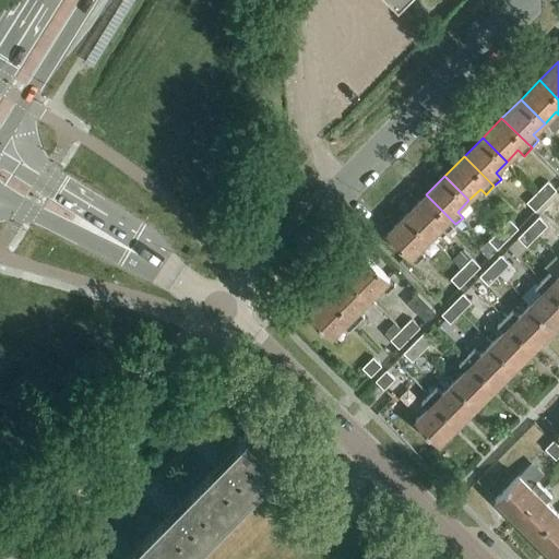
[(548,182),(537,192),(546,201),(556,190),(548,182)]
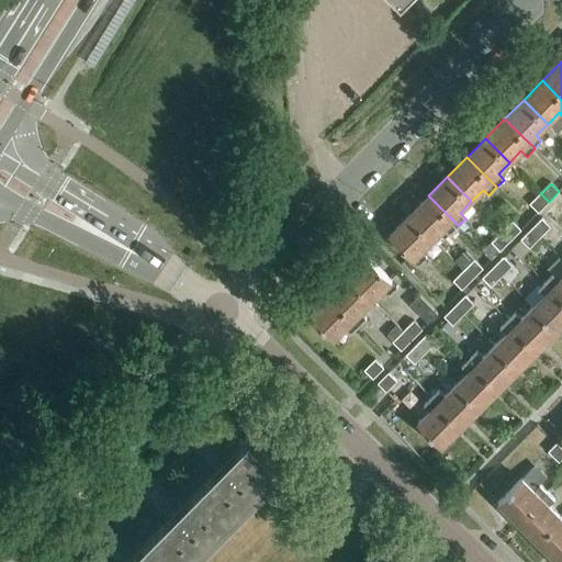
[(549,202),(540,193),(530,204),(538,212),(549,202)]
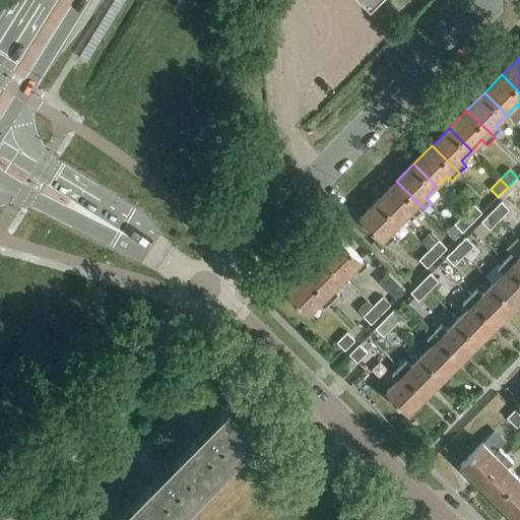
[(396,181),(378,199),(401,221),(411,211),(416,216),(424,208),(396,181)]
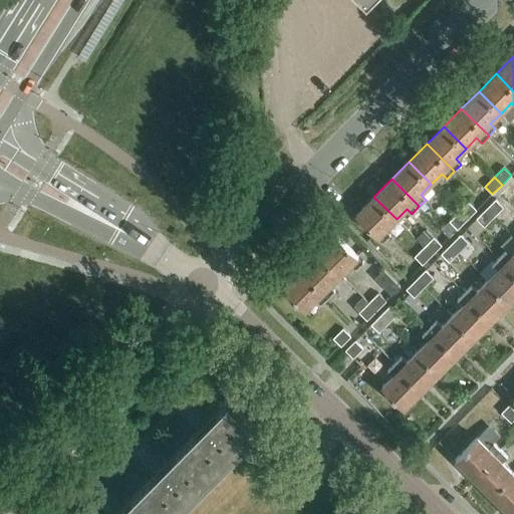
[(397,219),(373,197),(356,215),(383,242),(391,235),(386,230),(397,219)]
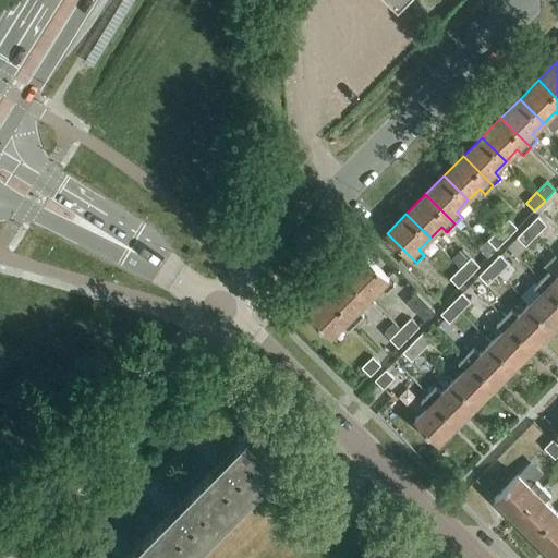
[(538,217),(528,228),(536,235),(546,226),(538,217)]
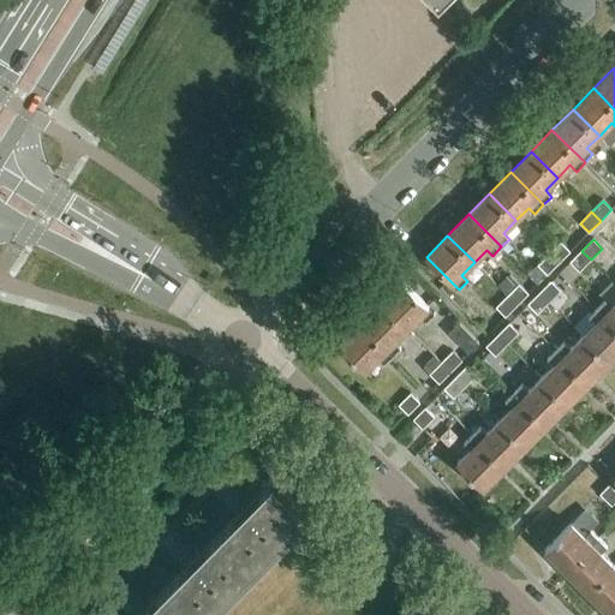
[(507,254),(512,249),(507,243),(502,249),(507,254)]
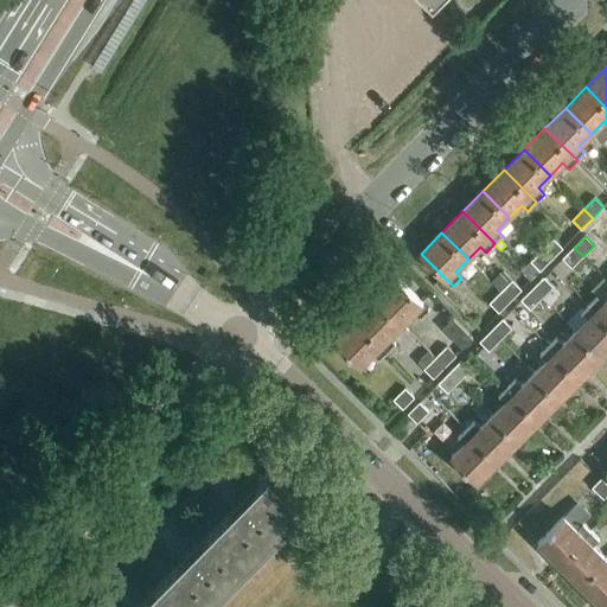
[(554,240),(542,250),(551,260),(563,248),(554,240)]
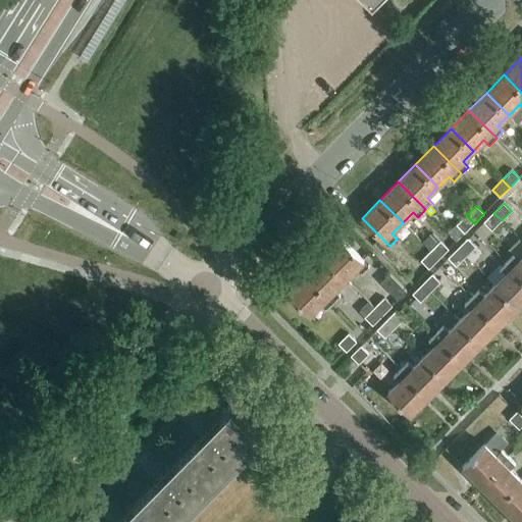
[(502,220),(493,213),(484,222),(491,230),(502,220)]
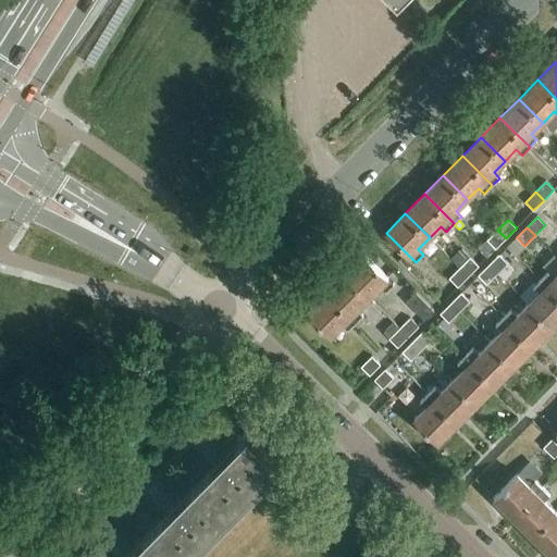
[(506,238),(497,230),(487,240),(496,249),(506,238)]
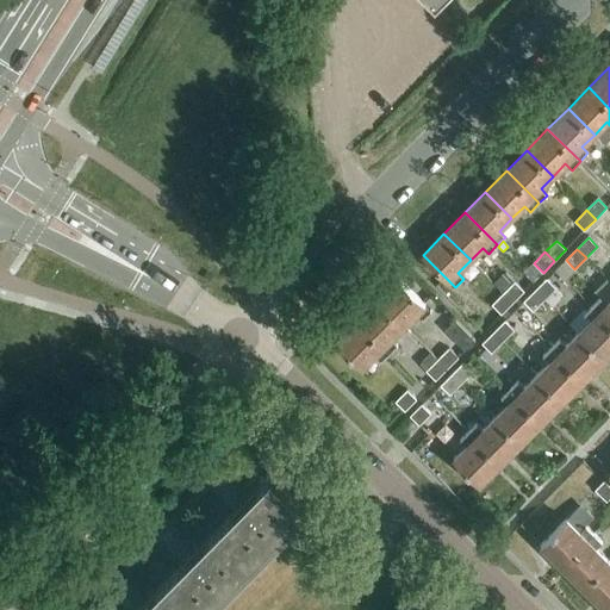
[(399,279),(378,300),(404,327),(417,313),(423,319),(431,311),(399,279)]
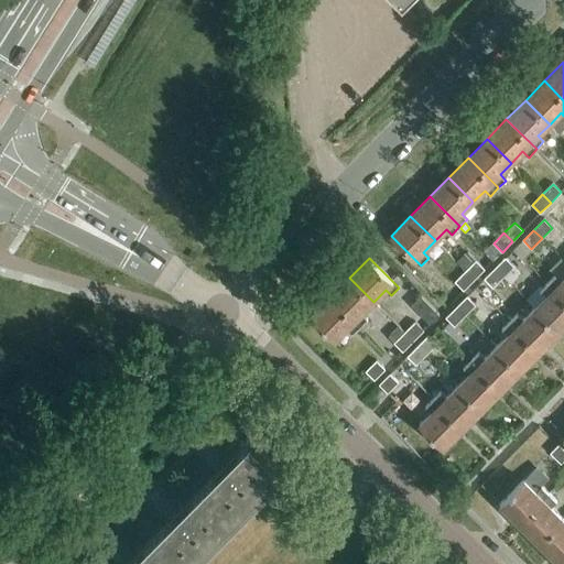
[(506,258),(495,269),(503,277),(513,267),(506,258)]
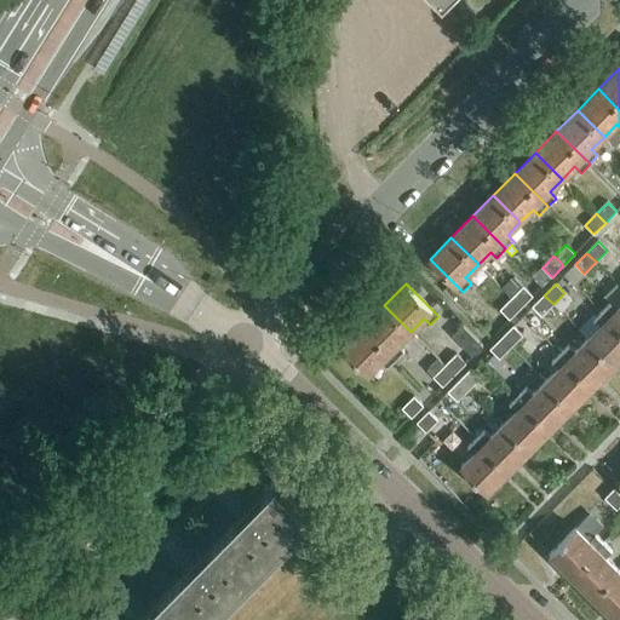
[(523,287),(512,298),(521,308),(533,297),(523,287)]
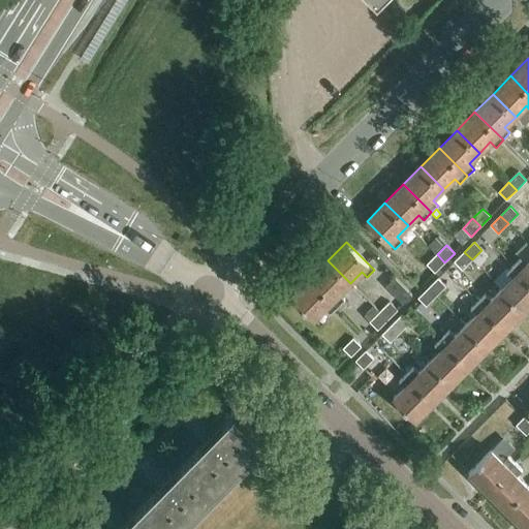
[(472,259),(464,252),(455,261),(462,270),(472,259)]
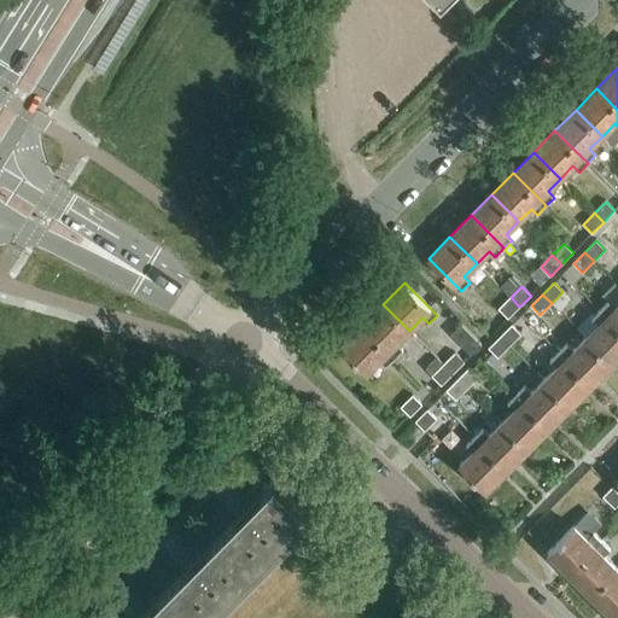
[(519,307),(511,297),(499,309),(508,319),(519,307)]
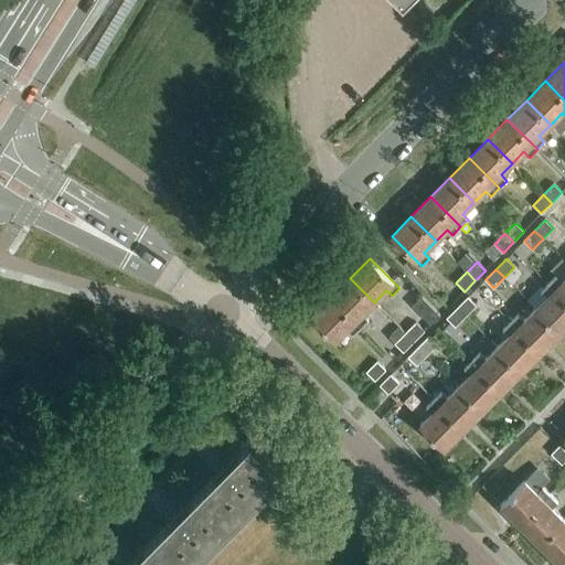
[(556,276),(548,284),(564,299),(564,278),(563,281),(556,276)]
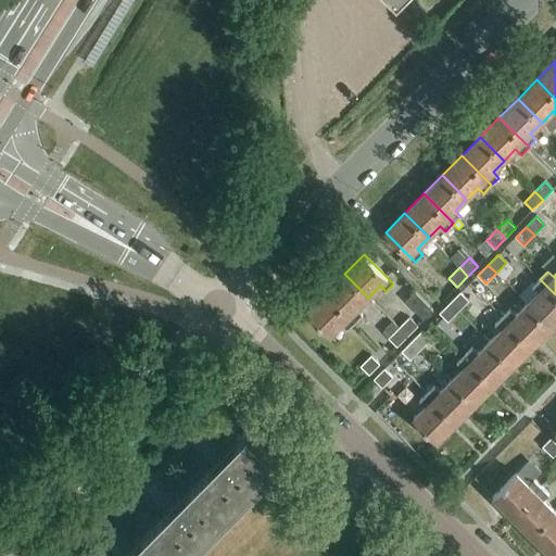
[(344,274),(326,292),(355,321),(363,314),(357,308),(368,298),(344,274)]
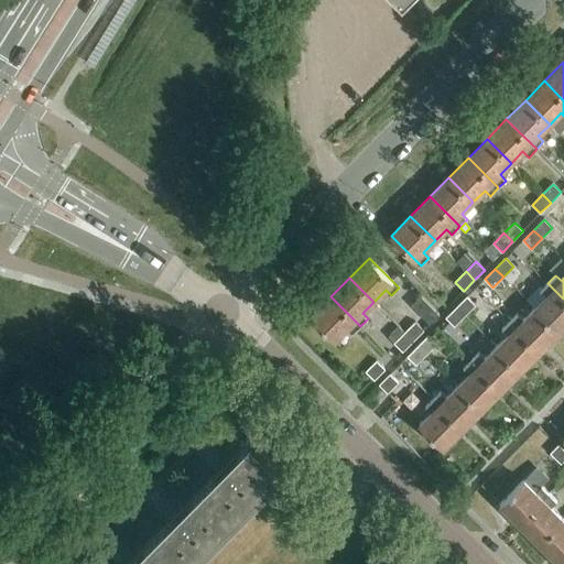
[(546,296),(534,307),(559,332),(563,326),(563,299),(548,283),(540,291),(546,296)]
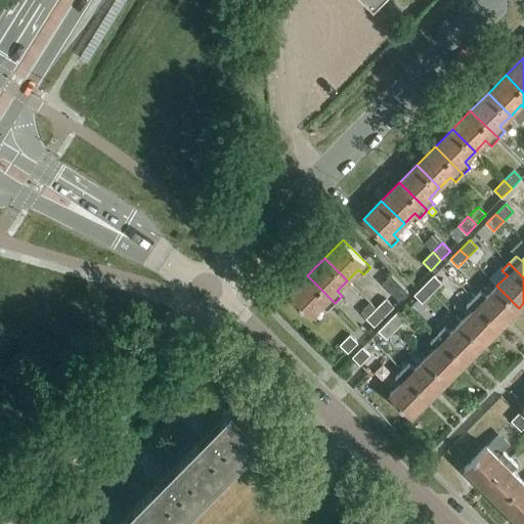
[(335,303),(307,275),(289,294),(311,316),(322,305),(328,310),(335,303)]
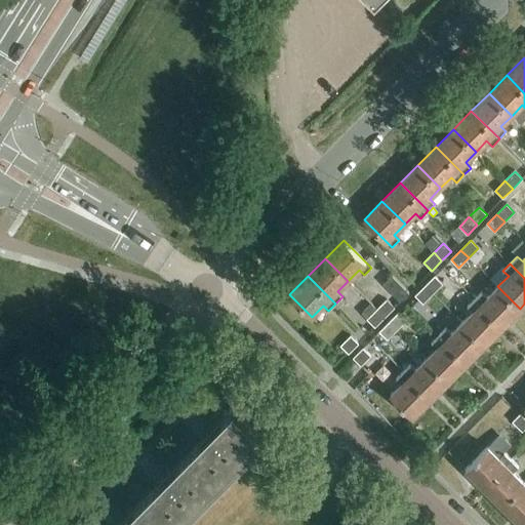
[(384,285),(400,301),(409,293),(392,276),(384,285)]
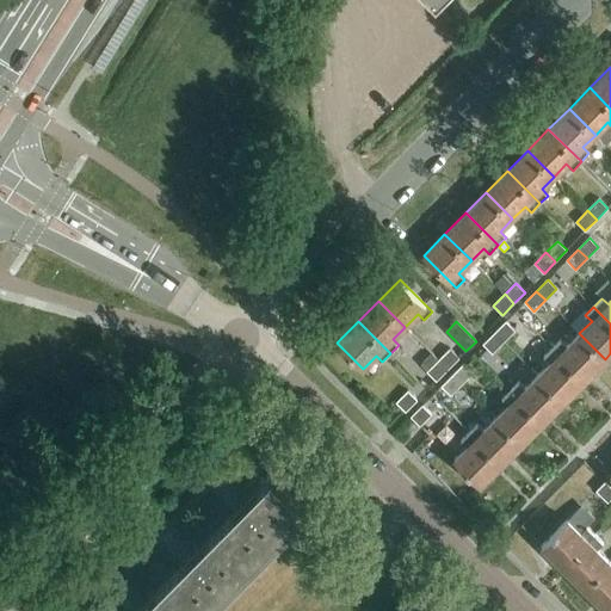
[(506,321),(494,333),(504,341),(514,331),(506,321)]
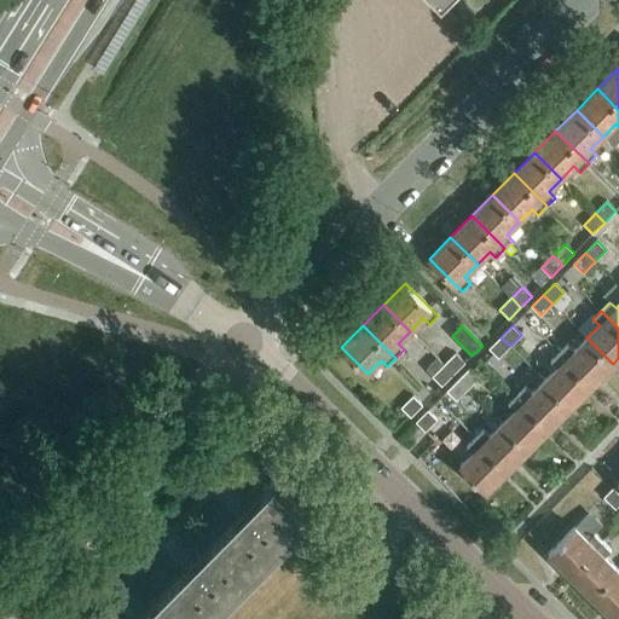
[(510,346),(501,337),(490,348),(498,358),(510,346)]
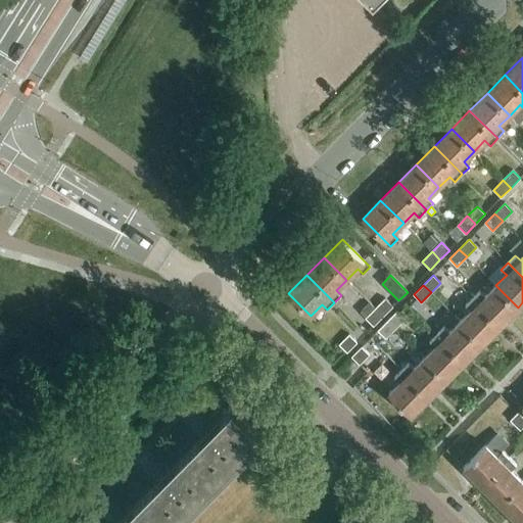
[(479,291),(473,298),(501,326),(518,307),(495,285),(485,296),(479,291)]
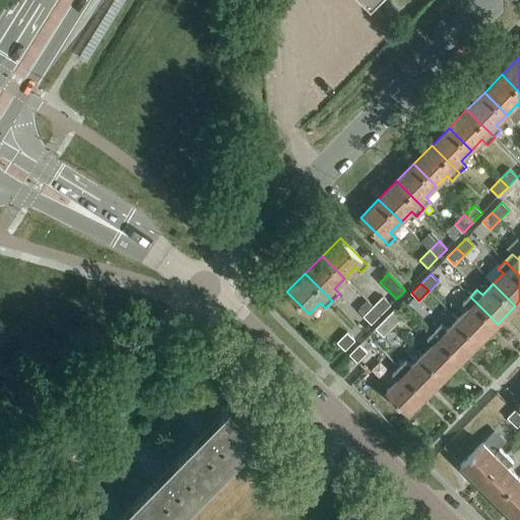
[(383,297),(373,307),(381,315),(391,305),(383,297)]
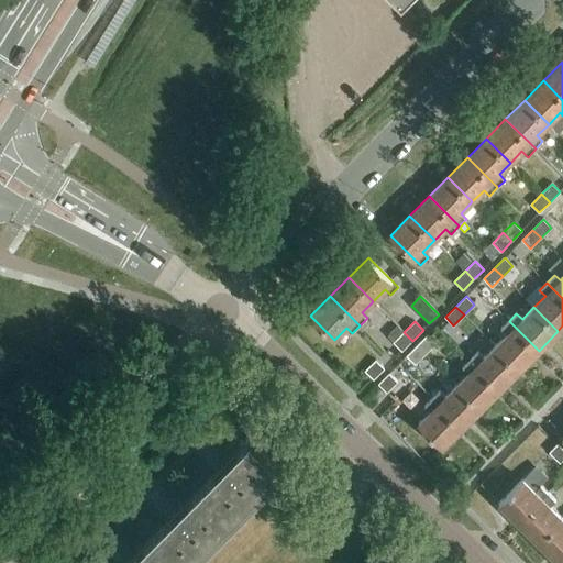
[(507,334),(495,345),(520,370),(539,351),(509,321),(501,329),(507,334)]
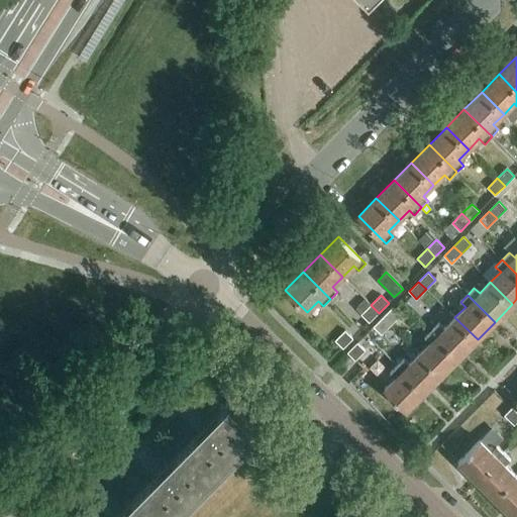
[(379,313),(371,305),(362,314),(370,322),(379,313)]
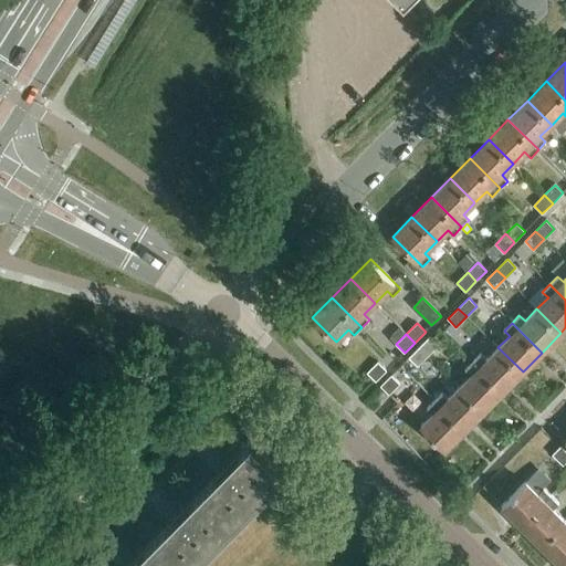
[(430,336),(419,347),(428,356),(439,345),(430,336)]
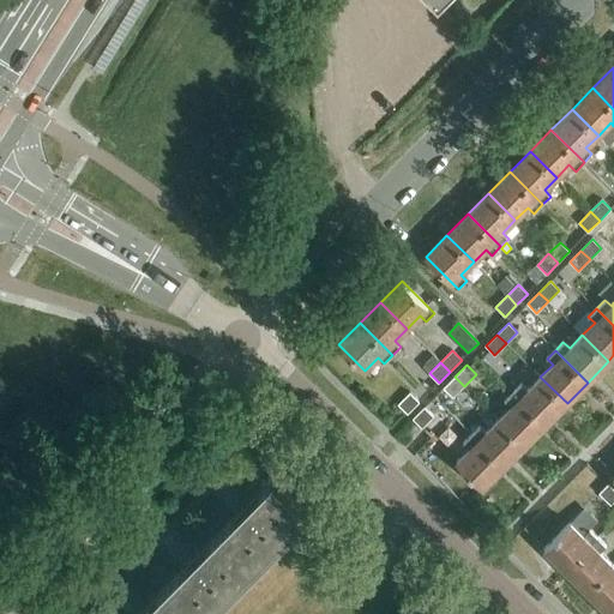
[(464,386),(455,377),(444,389),(453,397),(464,386)]
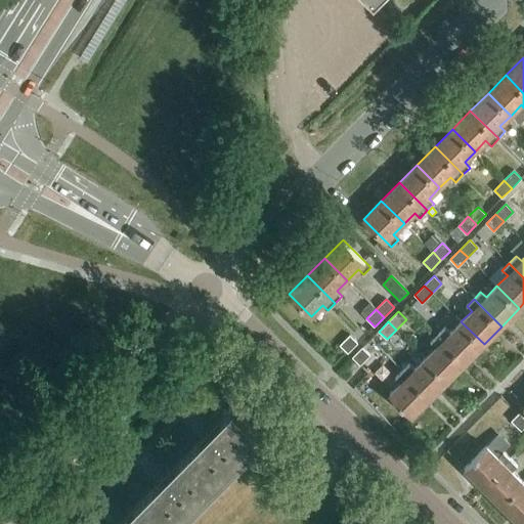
[(445,328),(438,335),(466,362),(484,344),(461,321),(450,333),(445,328)]
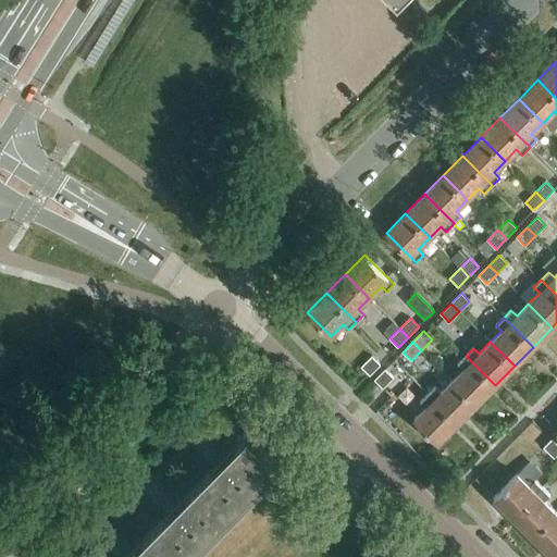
[(463,369),(453,380),(477,404),(495,385),(466,356),(458,363),(463,369)]
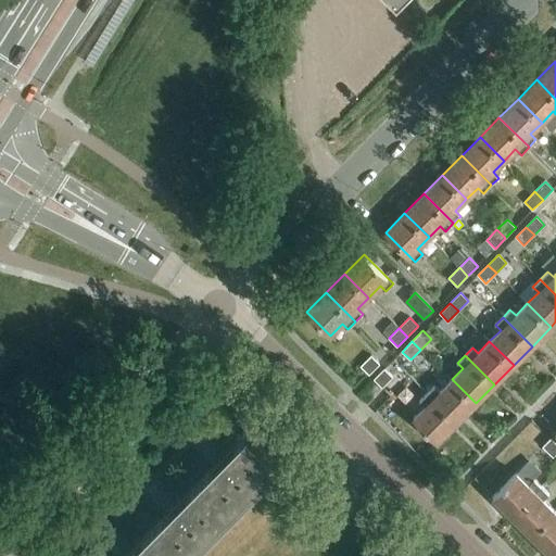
[(361,366),(369,375),(380,364),(371,356),(361,366)]
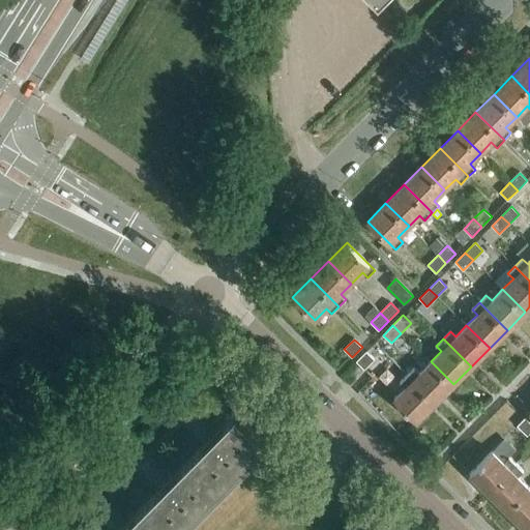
[(364,370),(375,359),(366,352),(356,361),(364,370)]
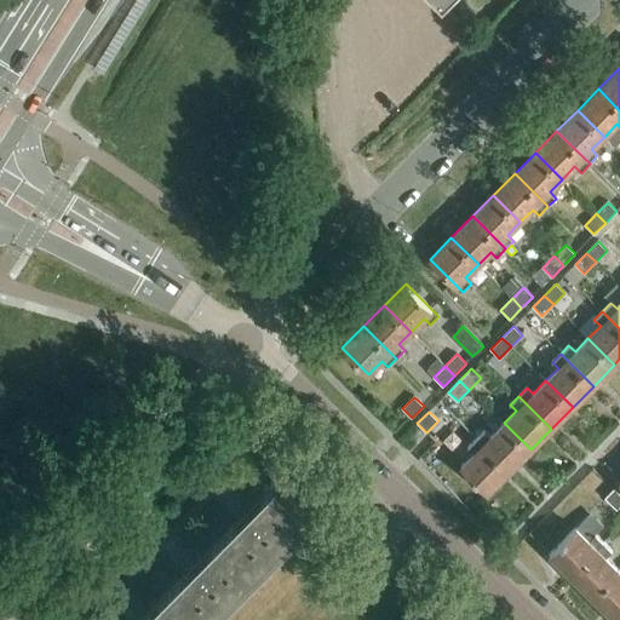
[(484,430),(476,438),(509,471),(530,449),(504,423),(491,436),(484,430)]
